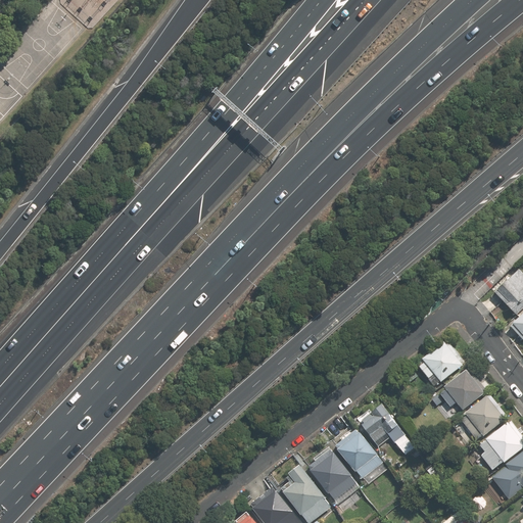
[(515,316),(522,307),(522,277),(517,272),(496,289),(513,307),(510,311),(515,316)]
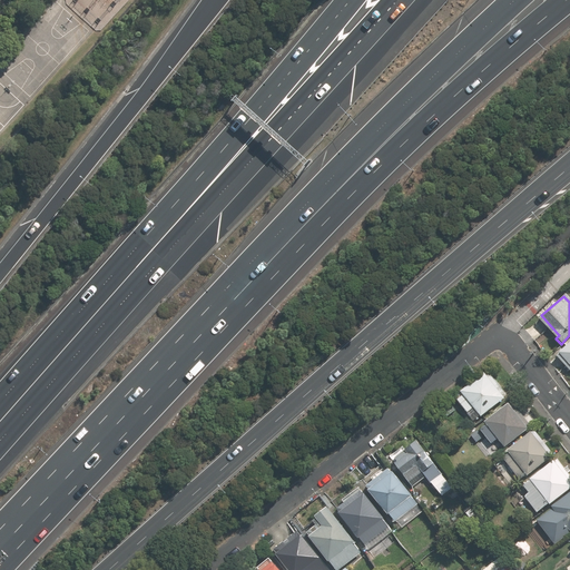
[(569,341),(556,354),(569,371),(569,341)]
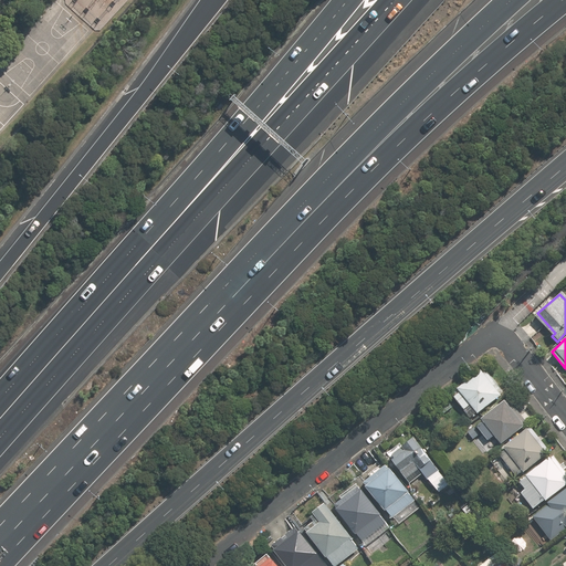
[(502,394),(481,369),(450,395),(471,420),(502,394)]
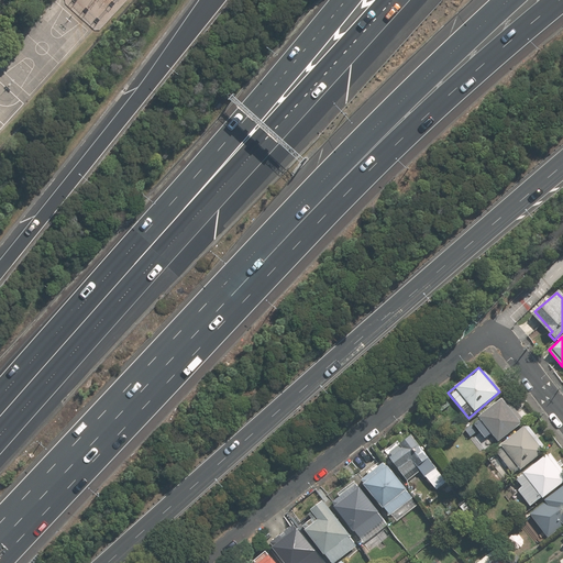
[(501,398),(463,430),(470,438),(477,431),(484,440),(488,435),(496,444),(522,422),(501,398)]
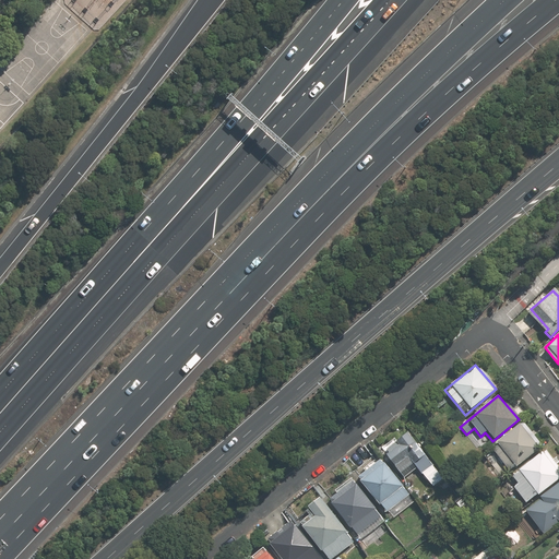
[(537,449),(516,424),(488,448),(509,473),(537,449)]
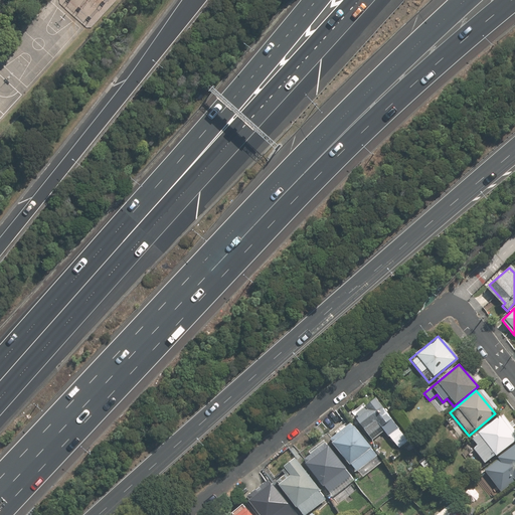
[(408,440),(375,399),(364,408),(366,410),(354,420),(370,440),(381,431),(397,449),(408,440)]
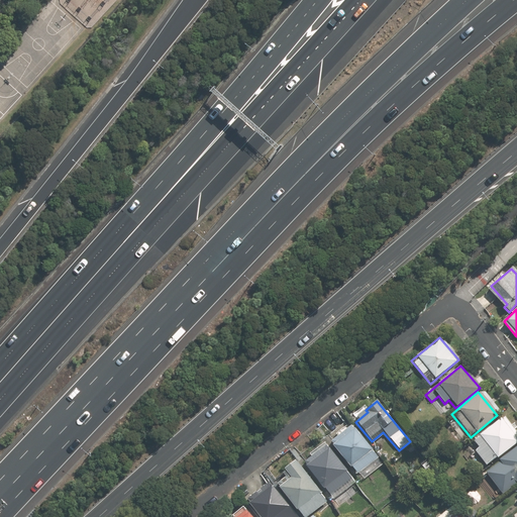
[(516,434),(502,416),(473,440),(478,447),(474,450),(486,467),(516,442),(516,434)]
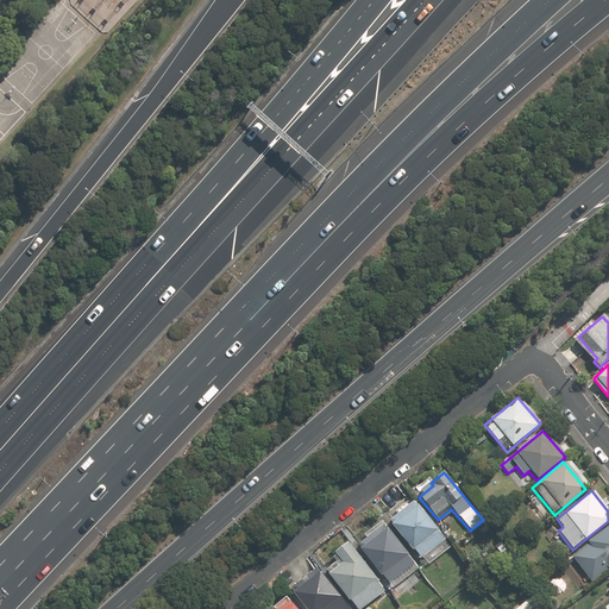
[(409,501),(385,521),(419,558),(443,537),(409,501)]
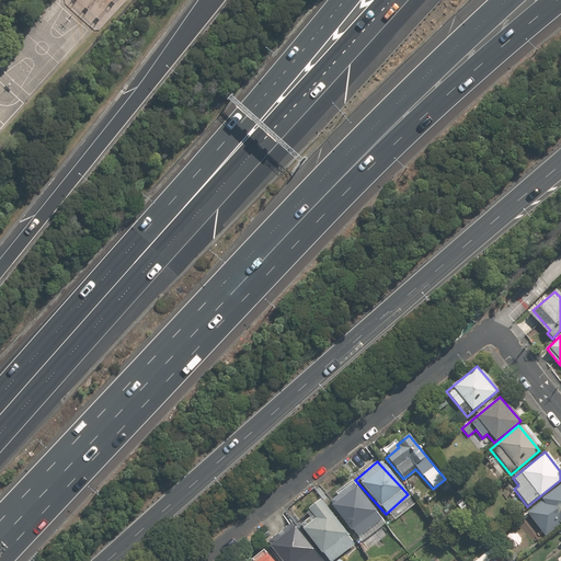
[(386,521),(353,483),(328,505),(361,541),(386,521)]
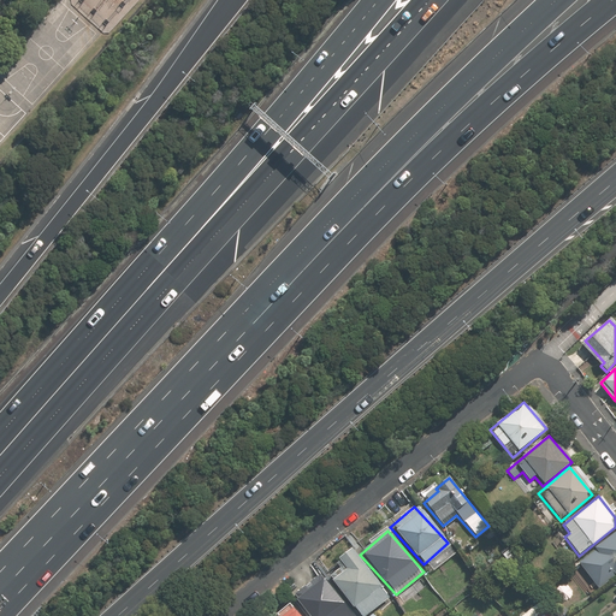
[(615,573),(615,531),(576,561),(597,588),(615,573)]
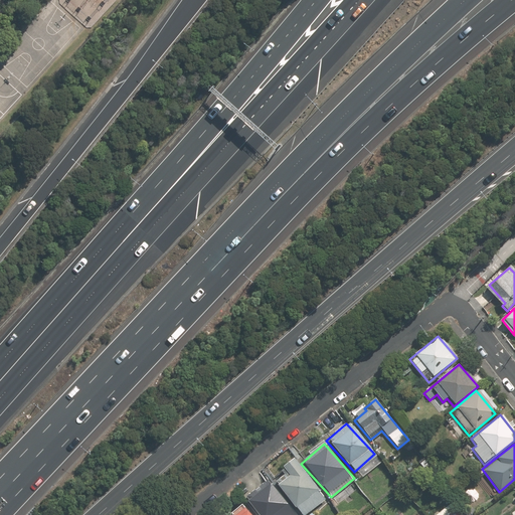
[(283,474),(273,482),(301,514),(303,514),(324,498),(291,460),(280,470),(283,474)]
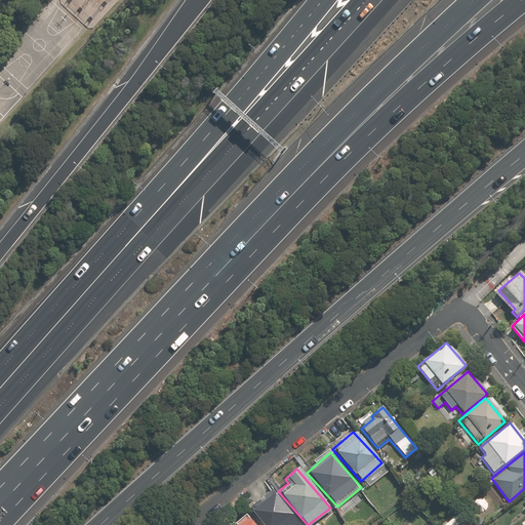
[(300,524),(270,490),(248,510),(261,524),(300,524)]
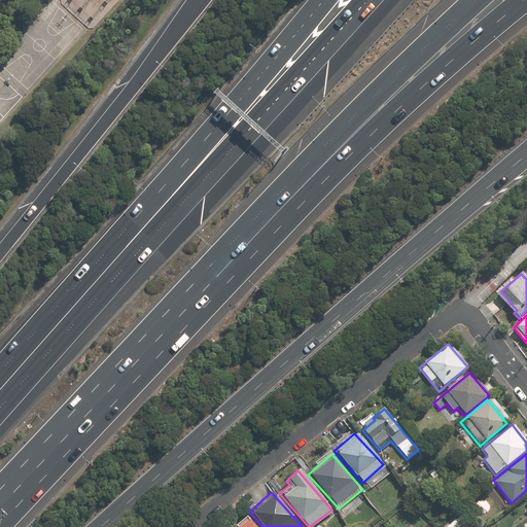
[(467,526),(458,515),(442,526),(467,526)]
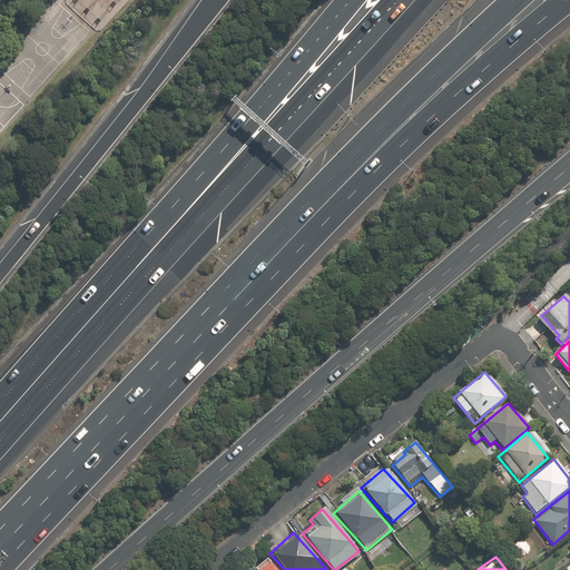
[(275,569),(265,559),(253,569),(275,569)]
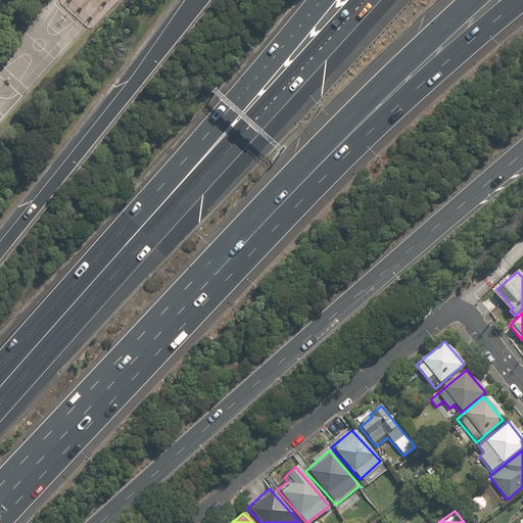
All buildings are outlined.
